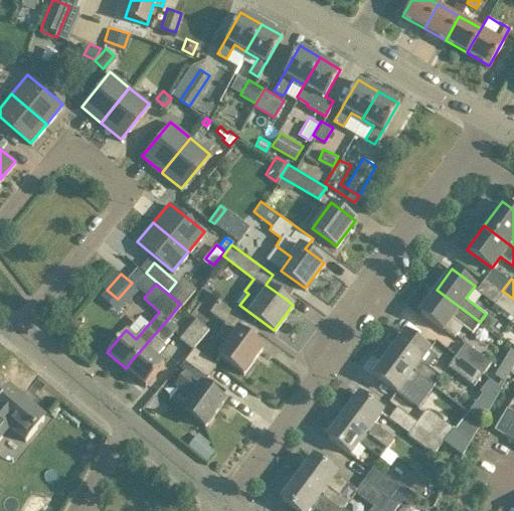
[(454,336),(462,324),(473,332),(480,322),(437,290),(419,312),(443,328),(454,336)]
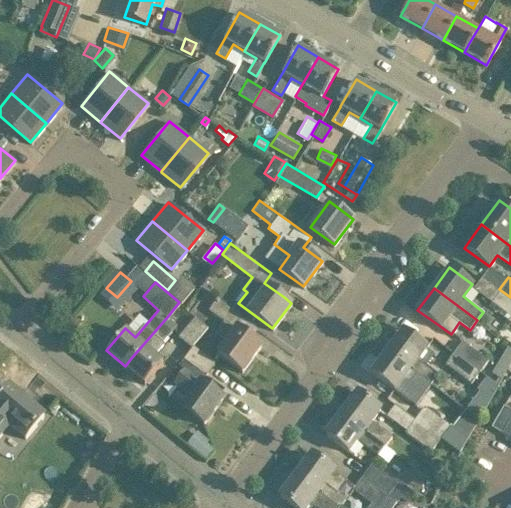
[(490,300),(510,315),(510,297),(499,289),(490,300)]
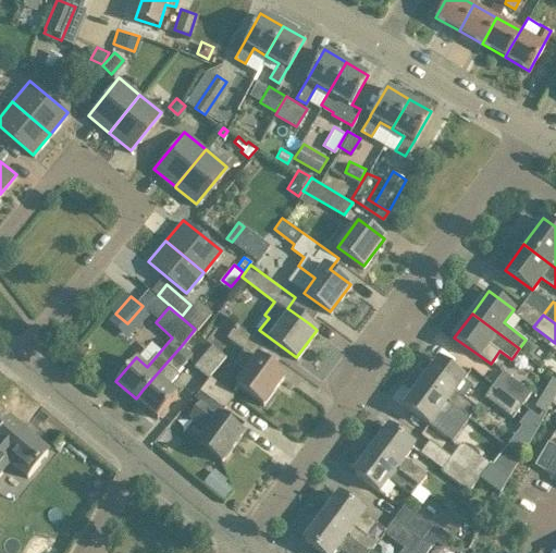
[(235,323),(226,335),(242,347),(250,335),(235,323)]
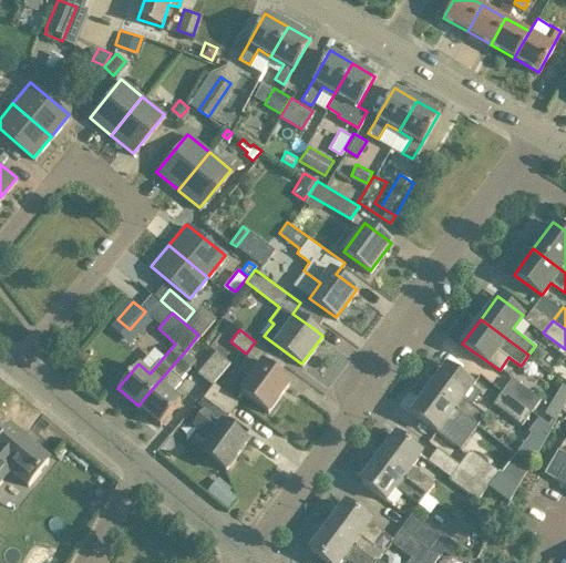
[(211,384),(228,361),(215,350),(197,372),(211,384)]
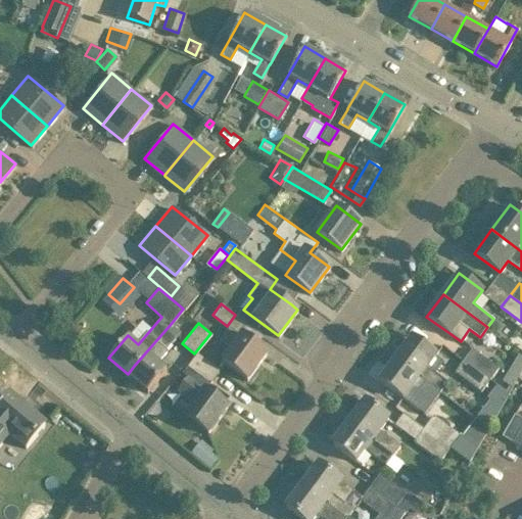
[(171,324),(134,366),(128,374),(147,390),(165,368),(156,360),(180,332),(171,324)]
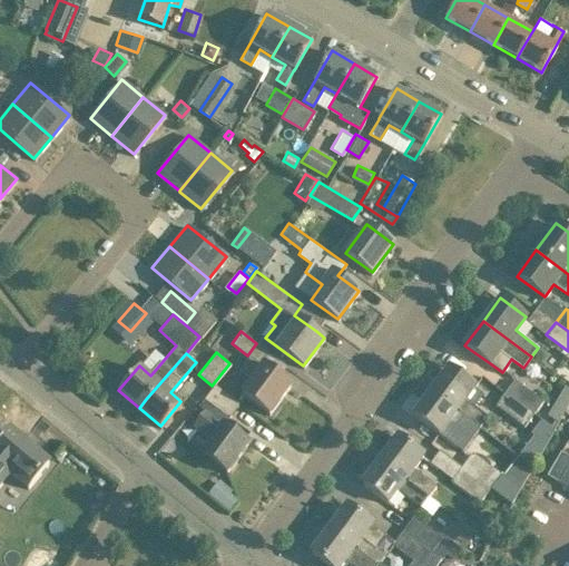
[(253,378),(242,393),(268,412),(290,383),(249,354),(239,368),(253,378)]
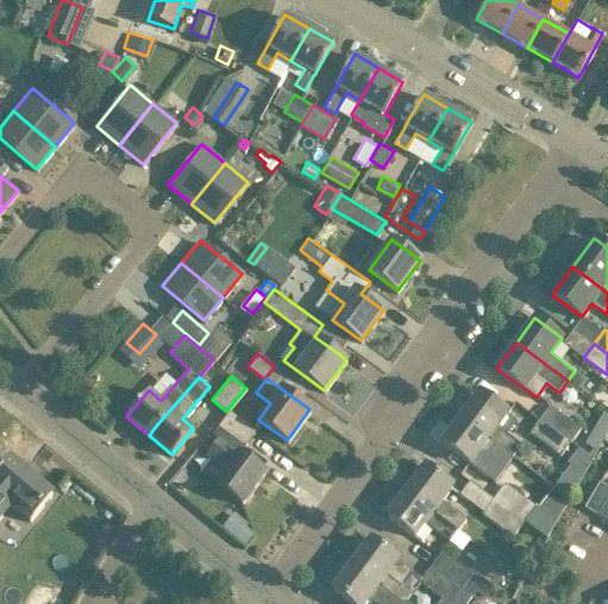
[(462,416),(513,454),(520,444),(495,426),(507,411),(480,391),(462,416)]
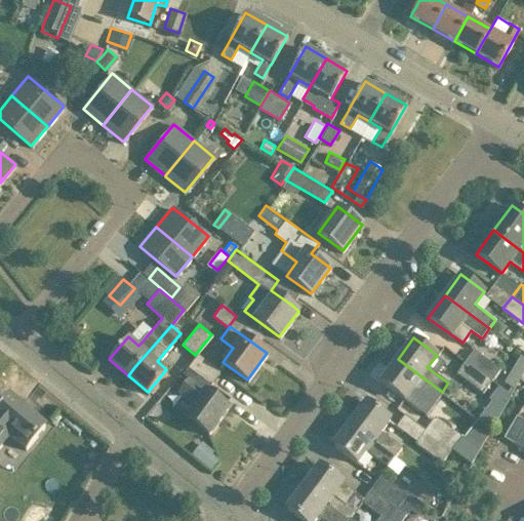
[(473,349),(466,360),(491,378),(499,368),(473,349)]
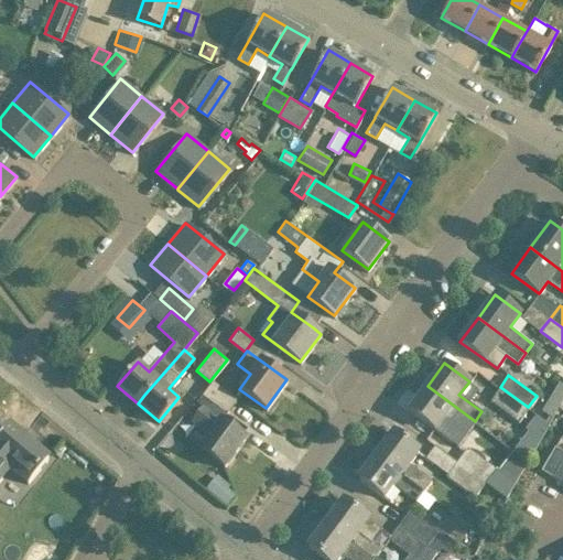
[(212,380),(202,395),(228,413),(239,400),(212,380)]
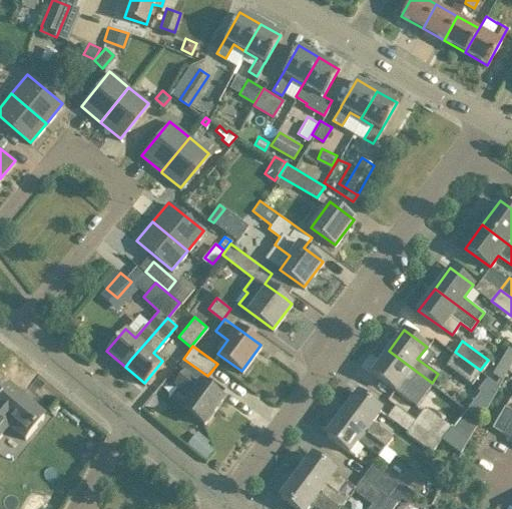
[(372,373),(380,379),(395,389),(415,404),(424,393),(432,383),(389,351),(372,373)]
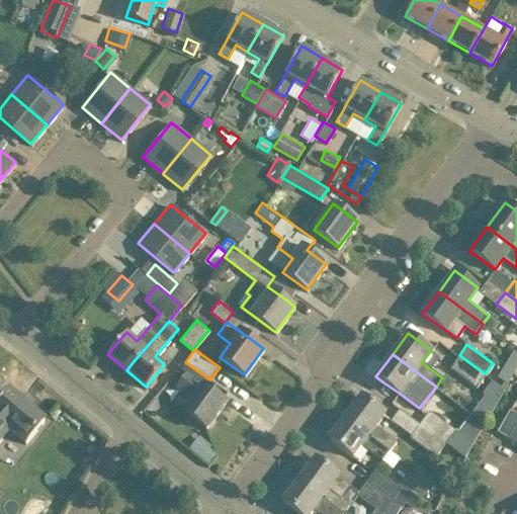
[(485,373),(459,355),(450,367),(476,387),(485,373)]
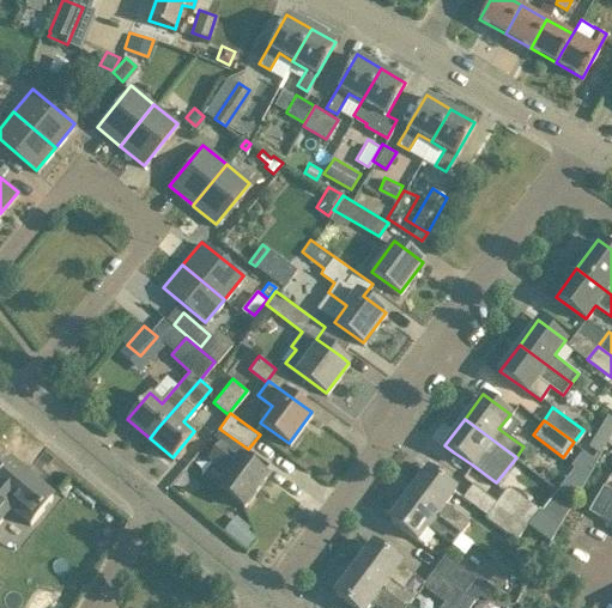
[(606,441),(593,433),(586,447),(599,454),(606,441)]
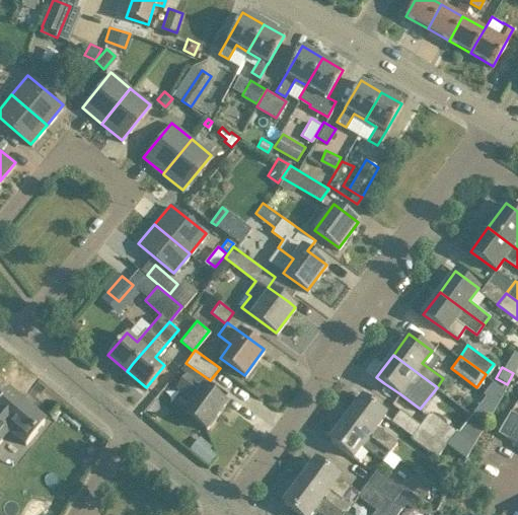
[(225,402),(209,390),(187,373),(176,386),(193,398),(182,412),(206,429),(225,402)]
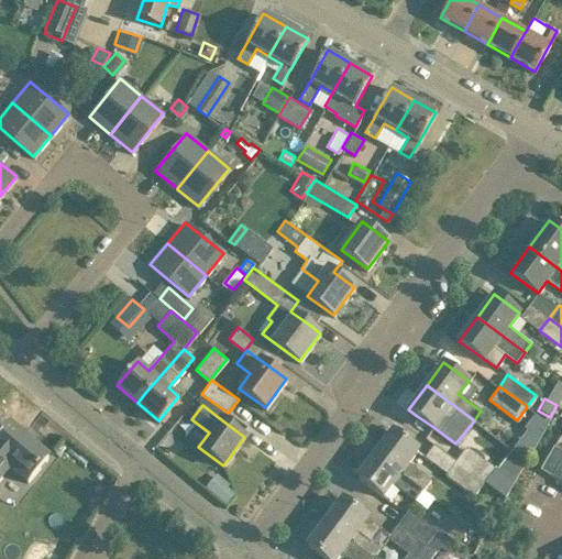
[(527,428),(539,437),(544,428),(548,422),(535,412),(524,426),(527,428)]
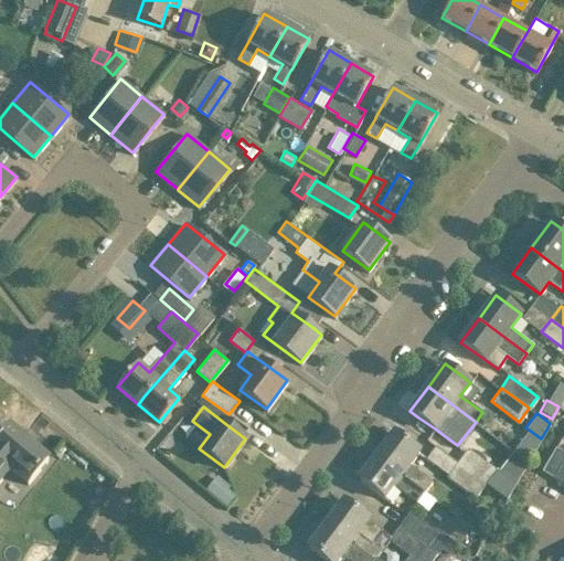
[(394,432),(376,455),(424,490),(432,480),(410,463),(419,450),(394,432)]
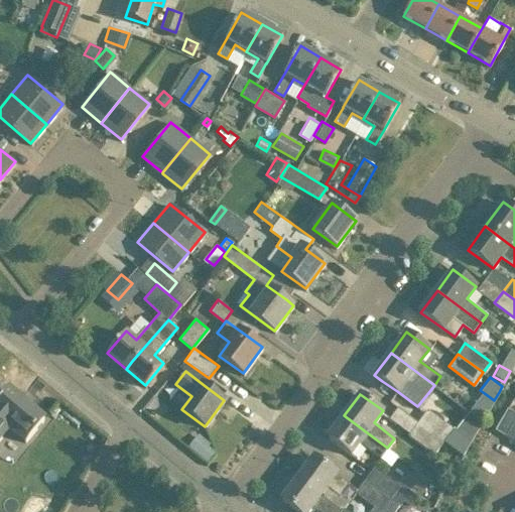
[(0,435),(8,426),(25,439),(43,417),(19,397),(2,416),(0,414),(0,435)]
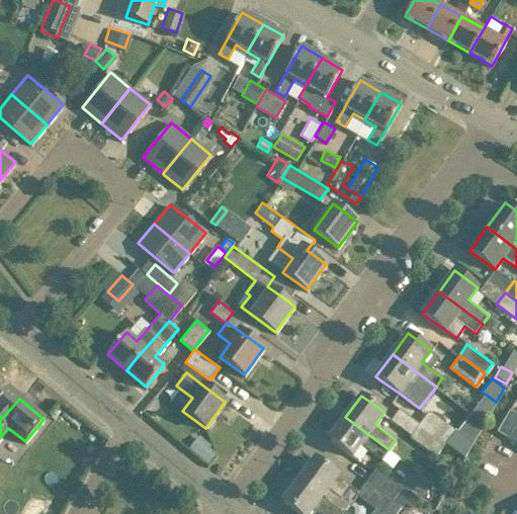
[(454,429),(428,410),(419,422),(445,442),(454,429)]
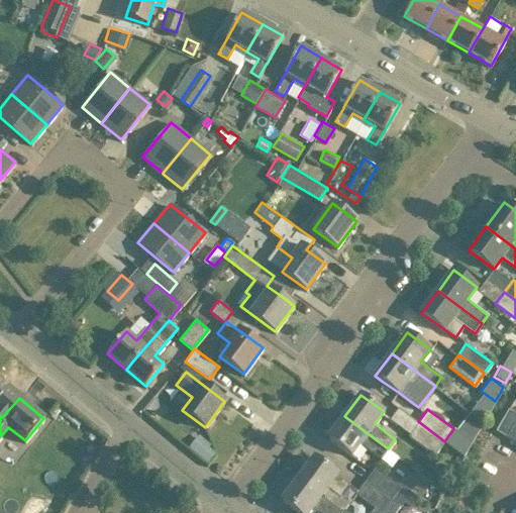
[(515,413),(508,409),(496,429),(506,435),(515,418),(515,413)]
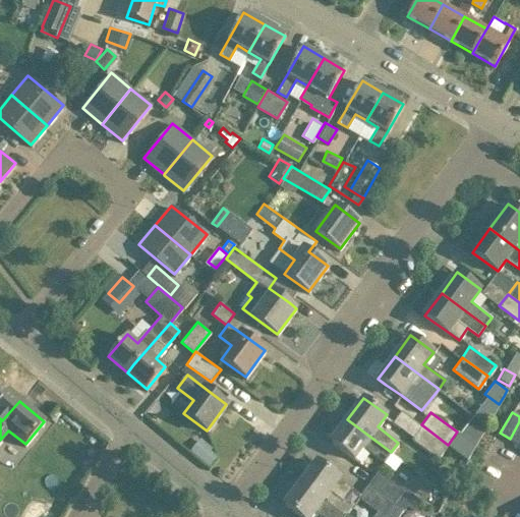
[(331,441),(354,458),(363,446),(384,461),(391,452),(347,419),(331,441)]
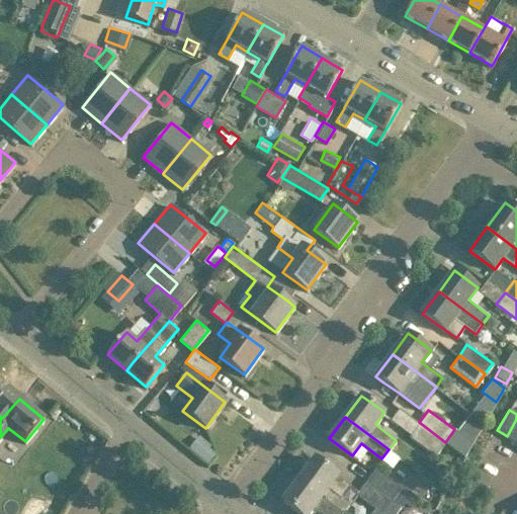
[(516,442),(516,419),(507,436),(516,441),(516,442)]
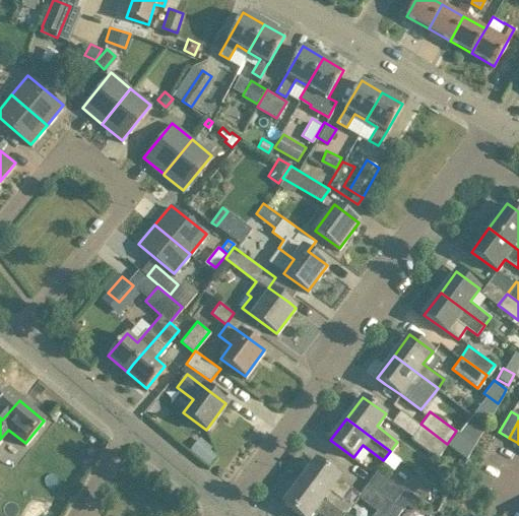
[(447,444),(420,424),(410,438),(437,457),(447,444)]
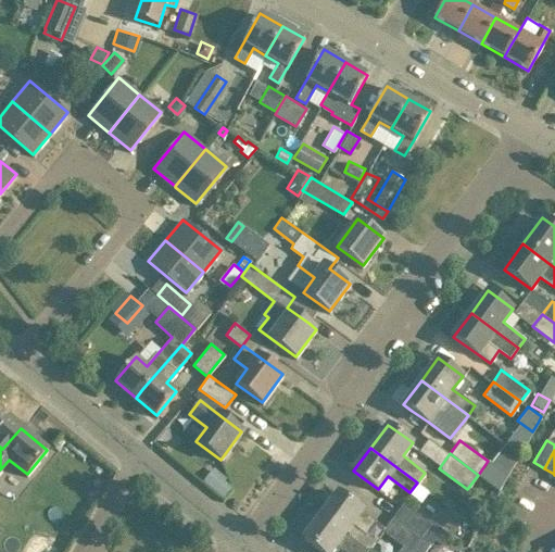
[(204,481),(204,484),(203,484),(216,493),(226,480),(214,471),(204,481)]
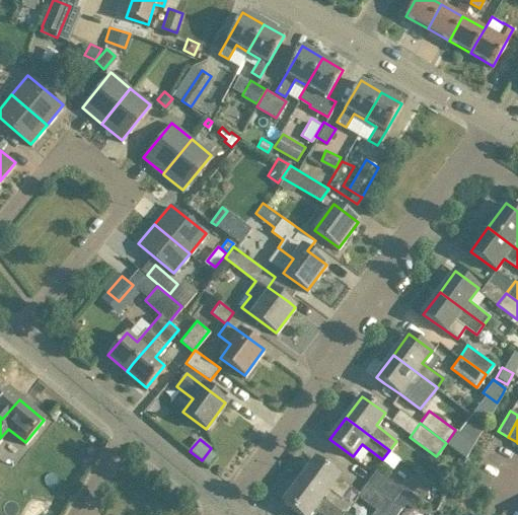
[(343,496),(350,485),(338,476),(339,475),(315,459),(299,481),(343,513),(351,502),(343,496)]
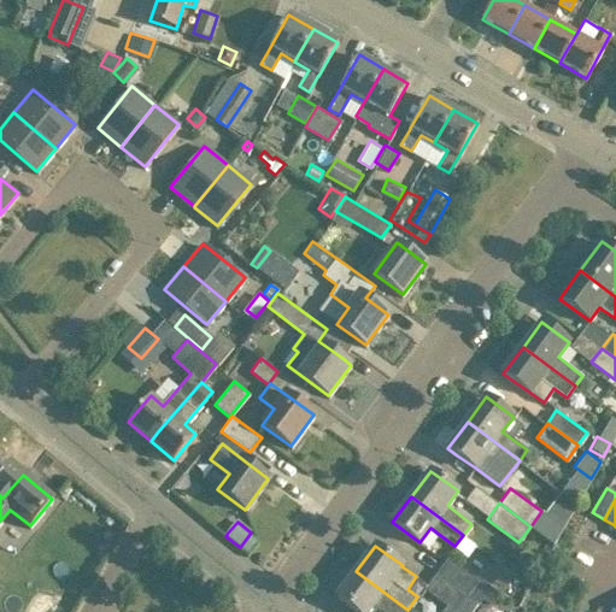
[(435,572),(467,595),(477,580),(447,557),(435,572)]
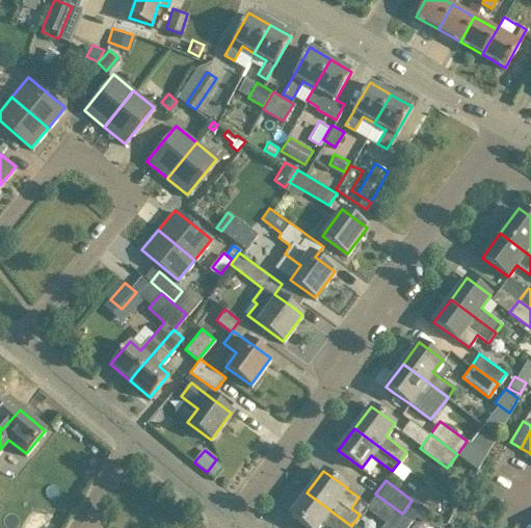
[(308,527),(316,527),(323,521),(333,527),(349,527),(351,526),(307,493),(291,515),(308,527)]
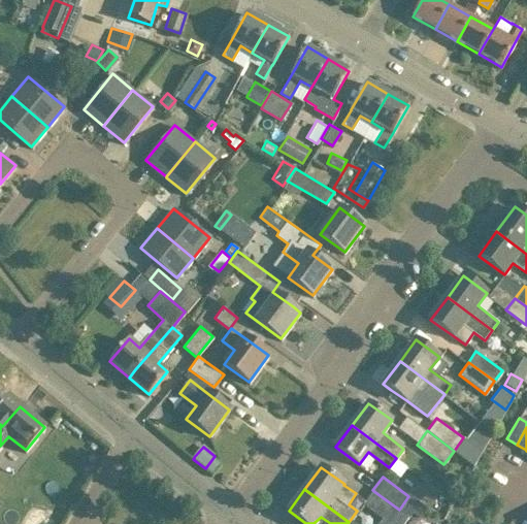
[(365,500),(363,503),(383,518),(377,523),(402,523),(407,516),(399,510),(372,490),(365,500)]
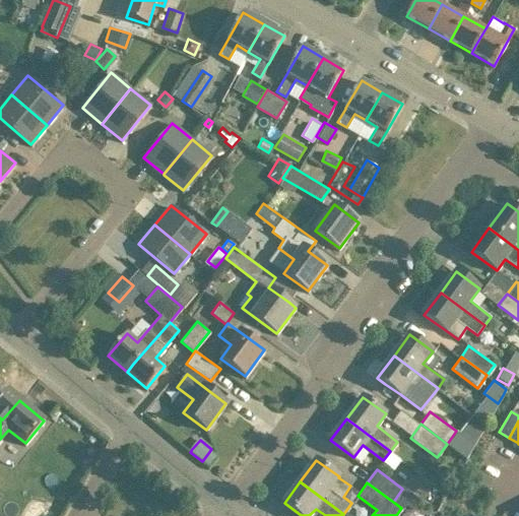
[(423,500),(412,493),(411,495),(402,489),(393,502),(402,508),(405,504),(414,510),(423,500)]
